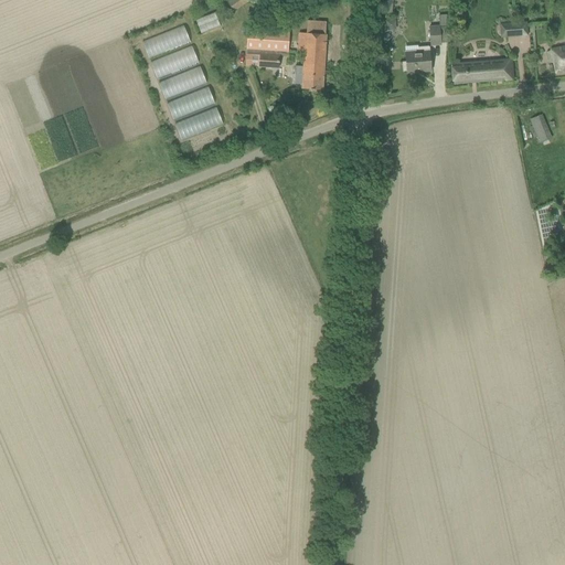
[(238,0),(228,7),(233,13),(247,3),(244,0),(238,0)]
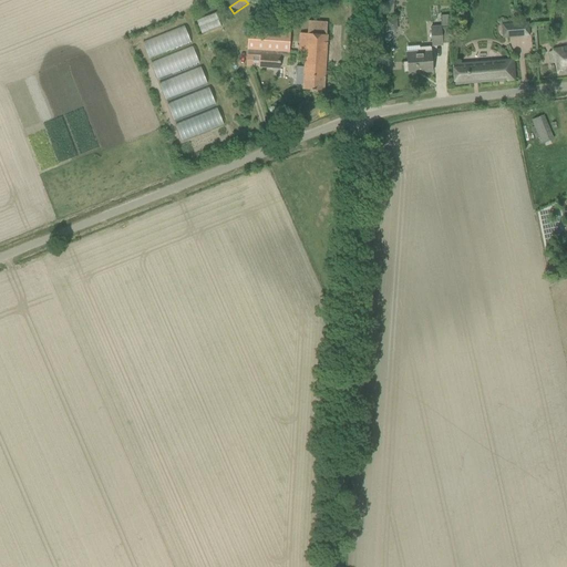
[(202,33),(222,27),(216,13),(197,20),(202,33)]
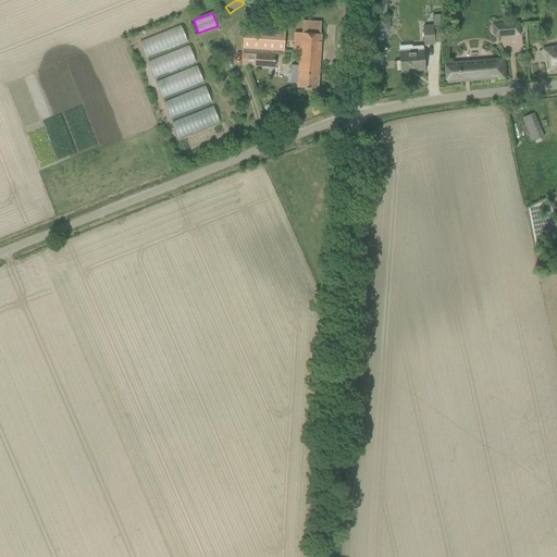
[(388,19),(380,20),(381,28),(390,27),(388,19)]
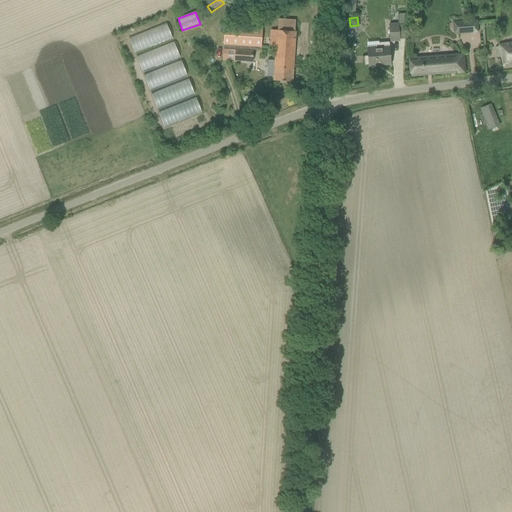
[(477,20),(469,21),(470,33),(478,32),(477,20)]
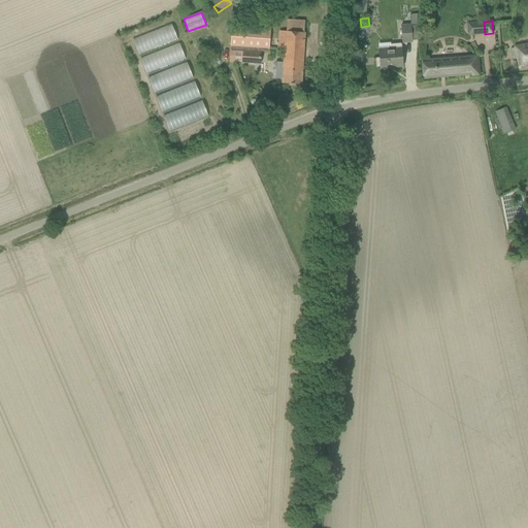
[(285,31),(282,31),(279,31),(278,50),(284,50),(283,63),(276,63),(275,78),(282,79),(282,84),(301,85),(305,23),(286,22),(285,31)]
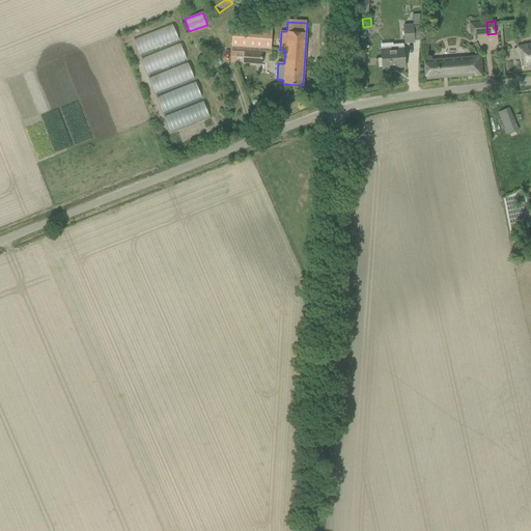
[(172,24),(133,38),(138,55),(178,40),(172,24)]
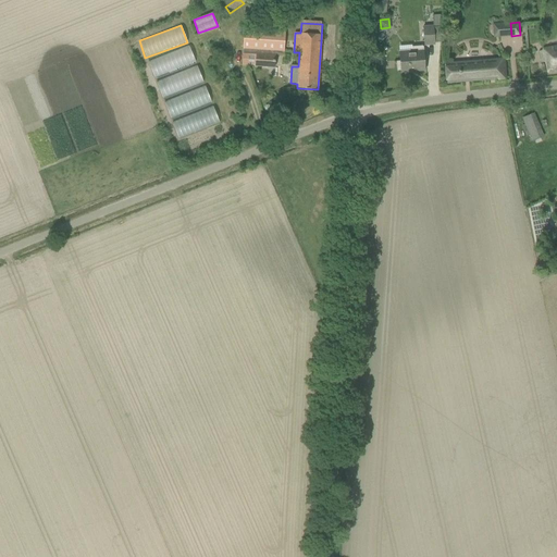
[(433,26),(423,26),(425,46),(434,45),(433,27),(433,26)]
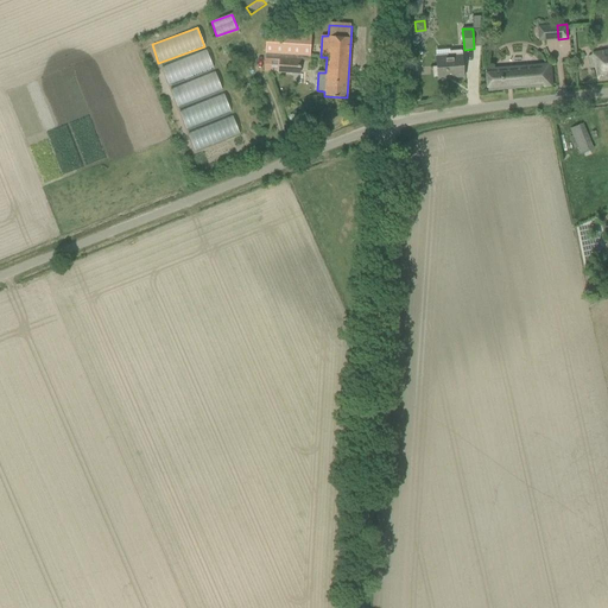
[(538,33),(538,40),(557,38),(556,31),(538,33)]
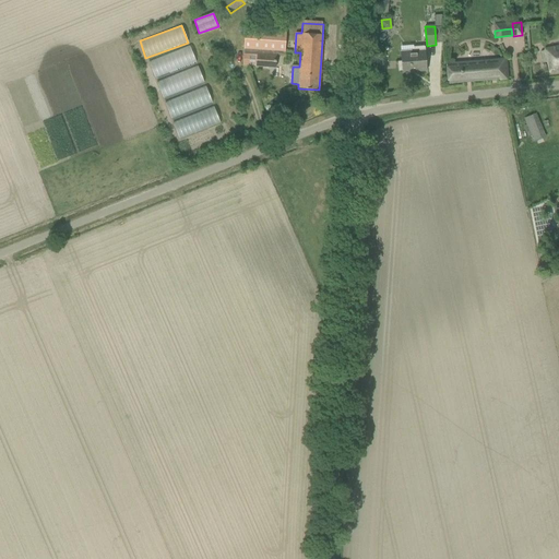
[(276,52),(285,52),(287,33),(246,30),(245,49),(276,52)]
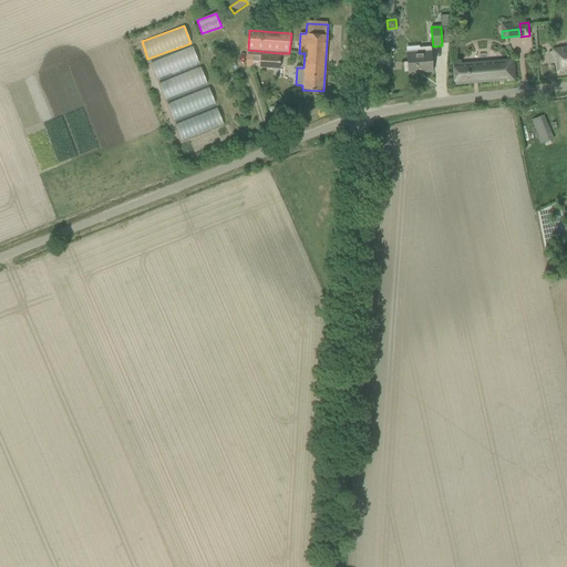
[(117,65),(131,63),(127,47),(114,50),(117,65)]
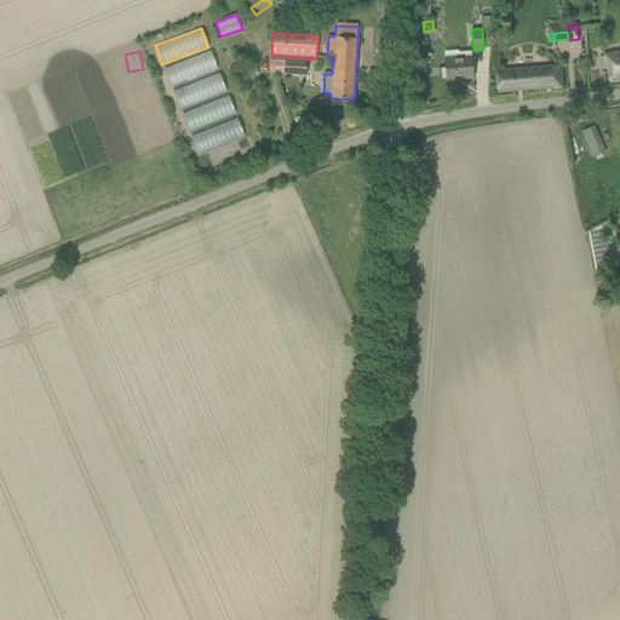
[(164,68),(171,87),(217,70),(210,51),(164,68)]
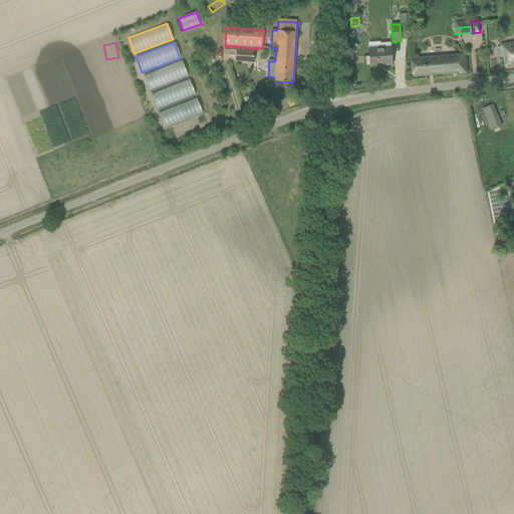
[(369,65),(369,66),(393,65),(391,42),(380,43),(380,47),(378,47),(368,48),(368,57),(366,57),(367,65),(369,65)]
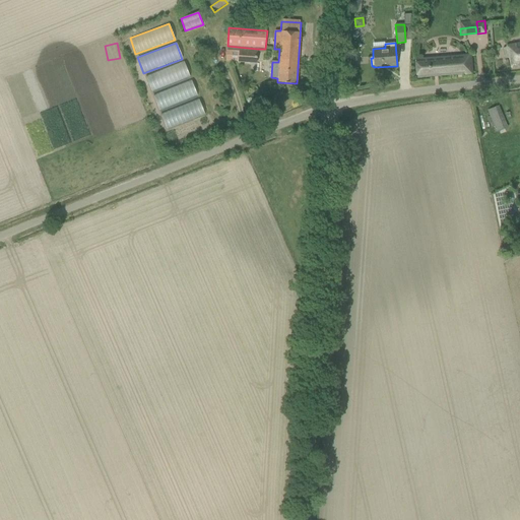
[(519,43),(506,46),(507,47),(503,48),(505,59),(509,58),(511,67),(519,65),(519,43)]
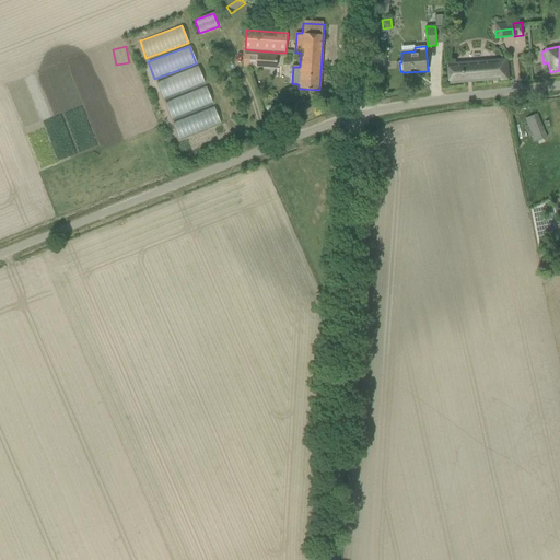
[(245,49),(244,66),(276,68),(277,53),(245,49)]
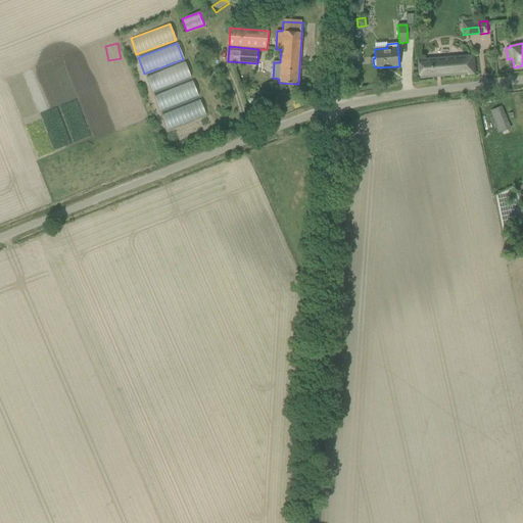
[(473,54),(418,58),(419,78),(474,74),(473,63),(473,54)]
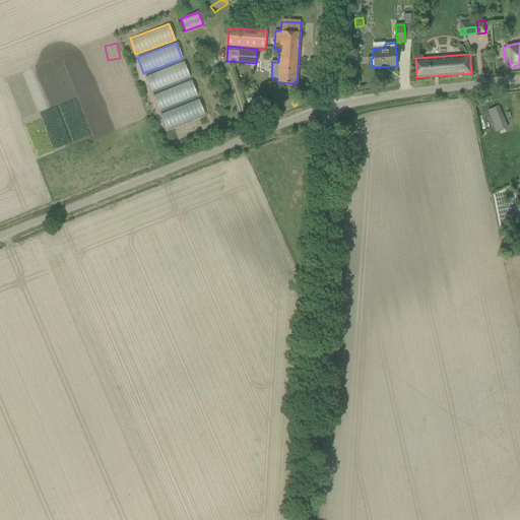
[(145,76),(150,91),(189,77),(184,61),(145,76)]
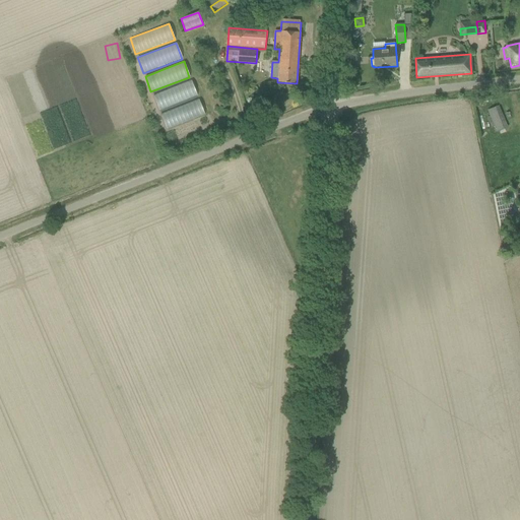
[(152,94),(158,111),(197,95),(191,80),(152,94)]
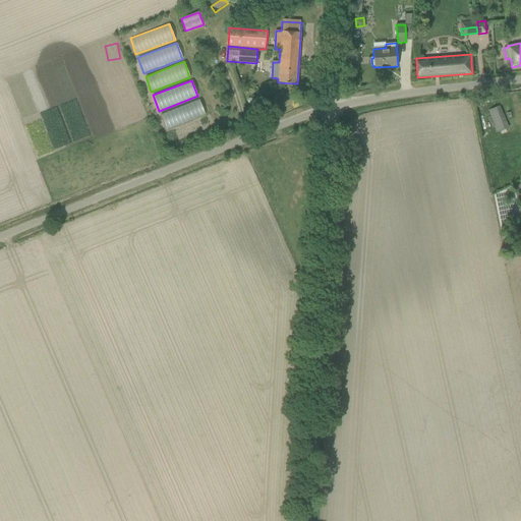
[(128,106),(134,121),(145,117),(136,96),(132,98),(134,103),(128,106)]
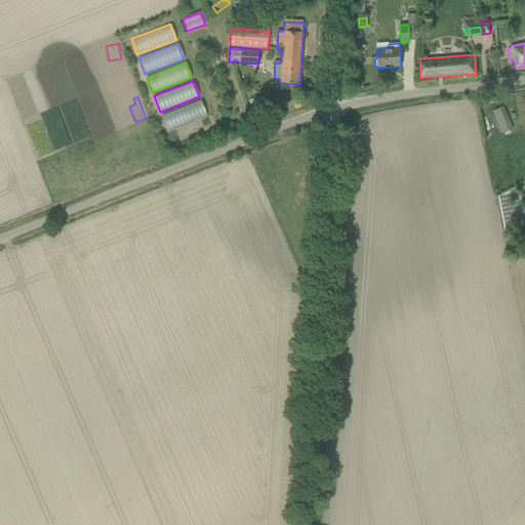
[(200,99),(161,115),(167,131),(207,115),(200,99)]
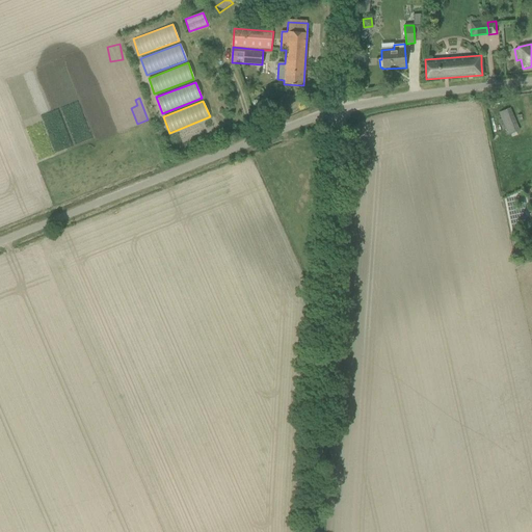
[(499,112),(508,134),(519,130),(509,108),(499,112)]
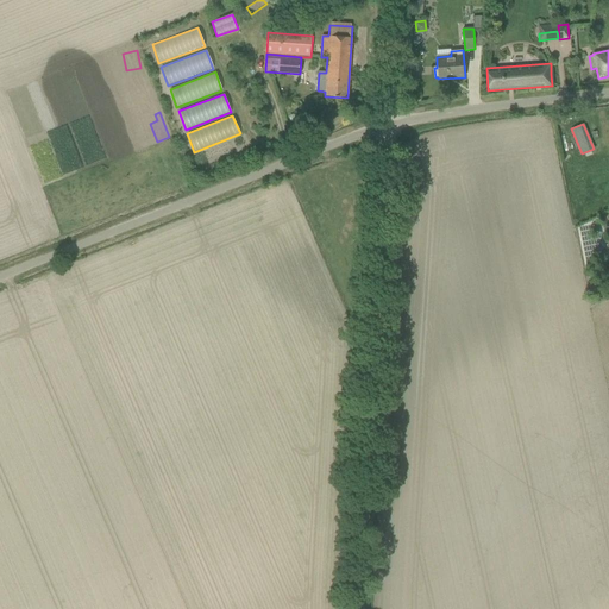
[(140,129),(129,135),(136,149),(148,144),(140,129)]
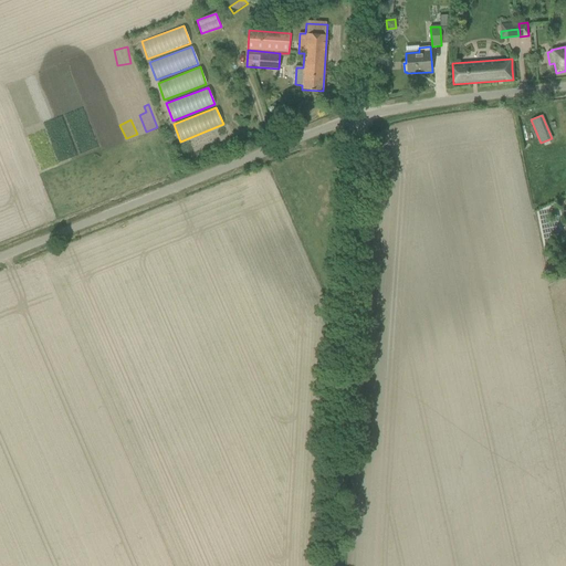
[(555,253),(565,254),(565,243),(556,242),(555,253)]
